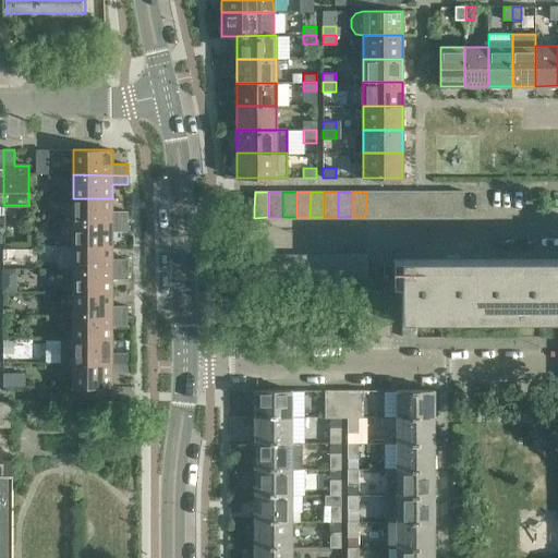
[(366,192),(365,217),(379,217),(379,192),(366,192)]
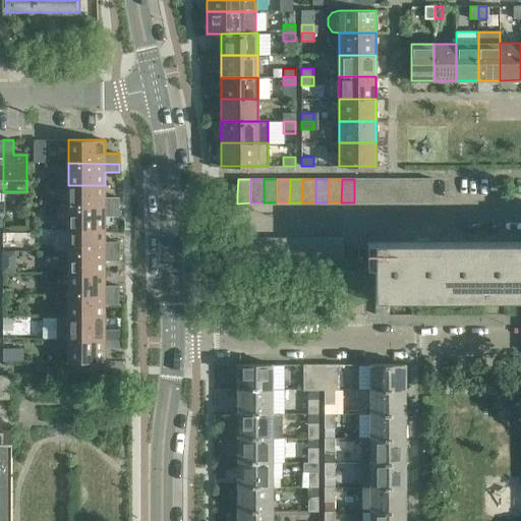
[(354,179),(354,203),(367,203),(367,179),(354,179)]
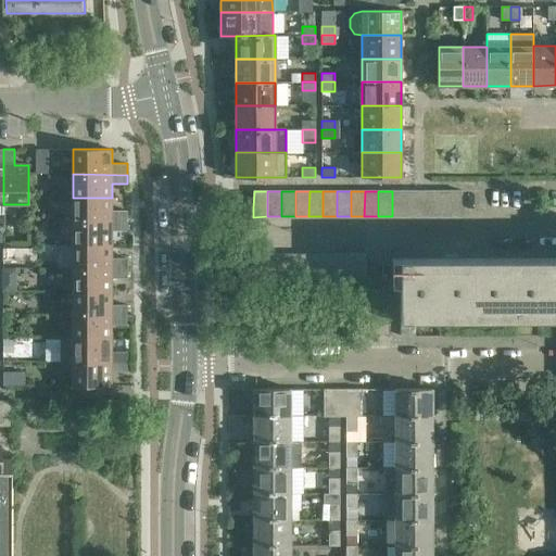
[(392,191),(392,216),(406,216),(406,191),(392,191)]
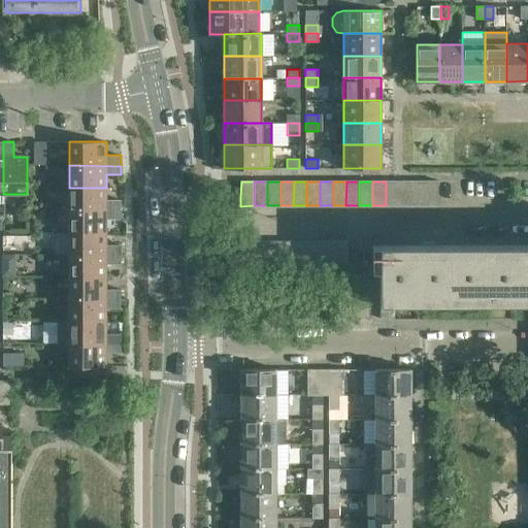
[(386,182),(386,205),(398,205),(399,182),(386,182)]
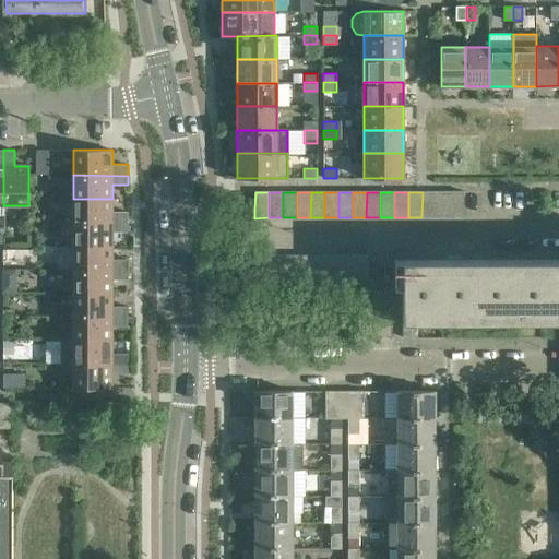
[(423,192),(421,217),(436,217),(436,192),(423,192)]
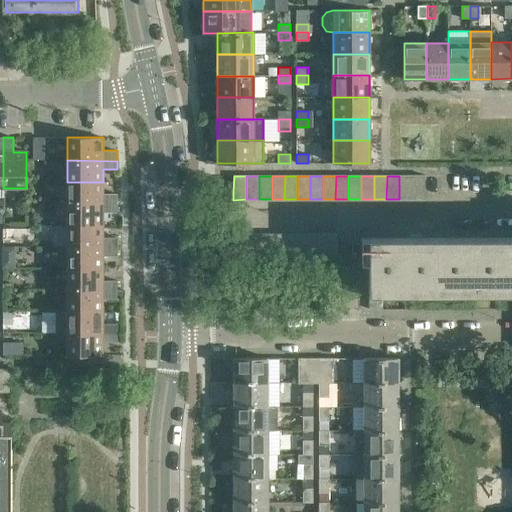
[(399,176),(399,199),(412,199),(412,176),(399,176)]
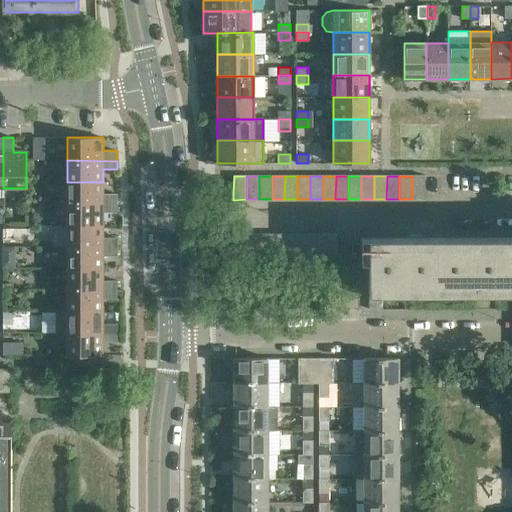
[(412,176),(412,199),(424,199),(425,176),(412,176)]
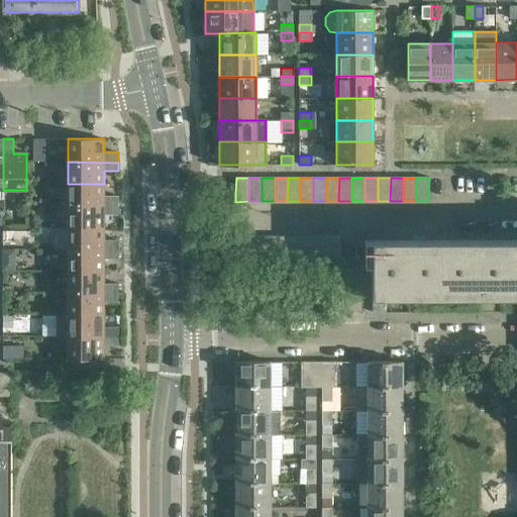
[(68,184),(68,206),(118,206),(118,195),(104,195),(104,184),(68,184)]
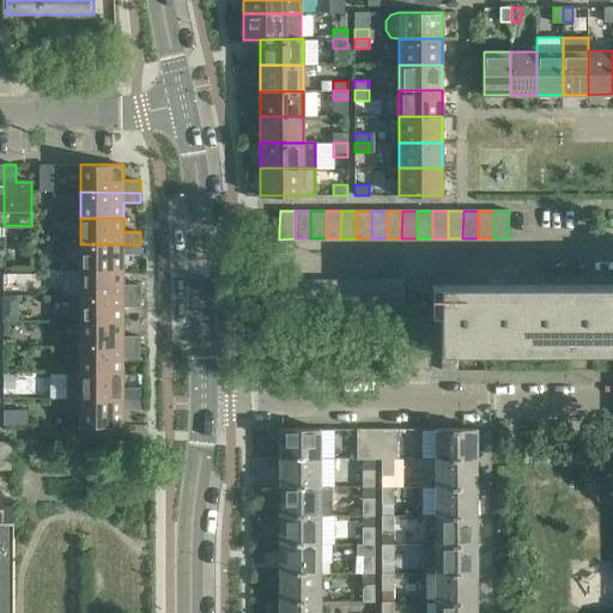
[(80,244),(80,269),(123,269),(123,254),(140,254),(140,244),(80,244)]
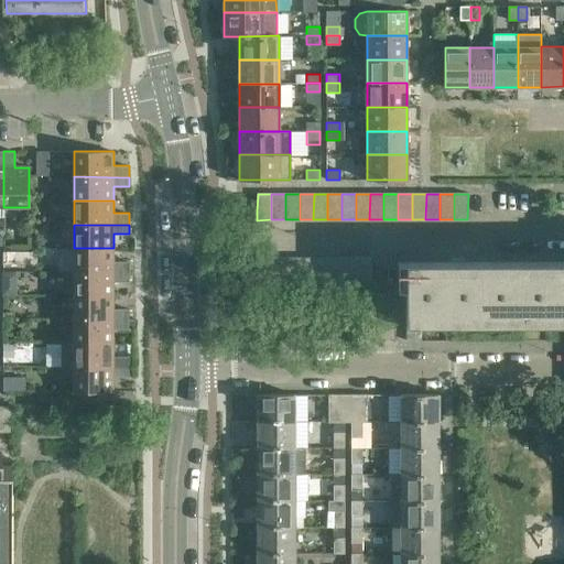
[(74,248),(74,271),(129,271),(129,261),(114,261),(114,248),(74,248)]
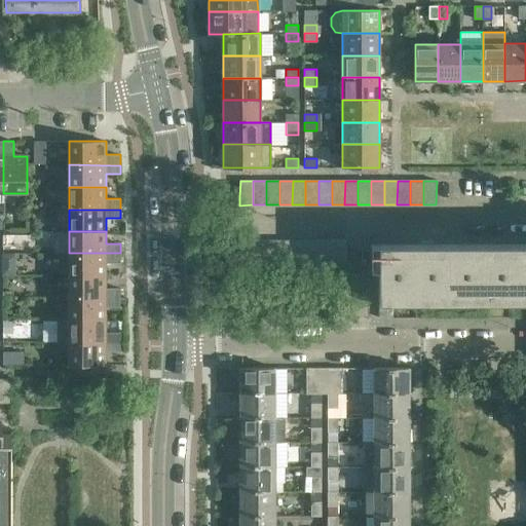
[(15,233),(3,234),(3,247),(13,247),(15,233)]
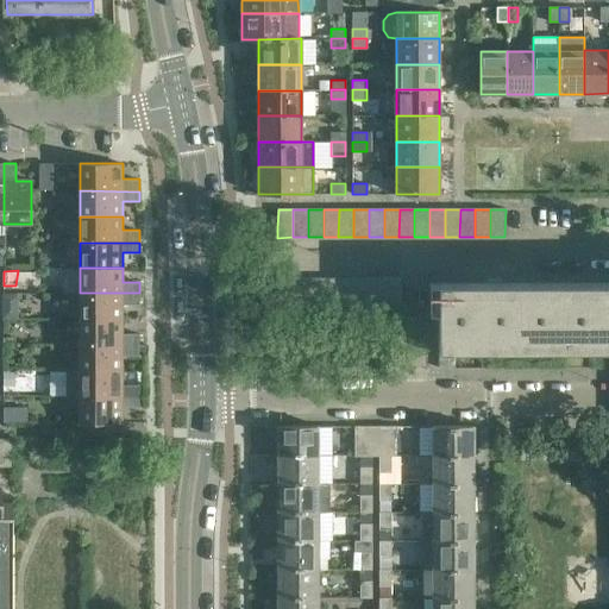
[(278,277),(278,287),(278,306),(294,306),(294,277),(278,277)]
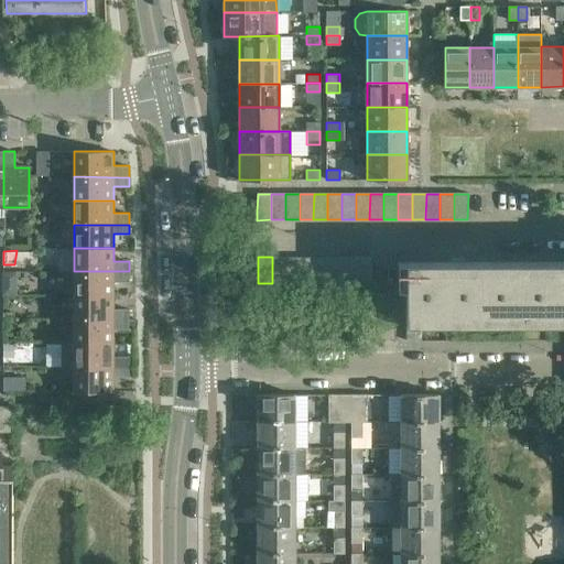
[(286,257),(272,257),(272,283),(286,283),(286,257)]
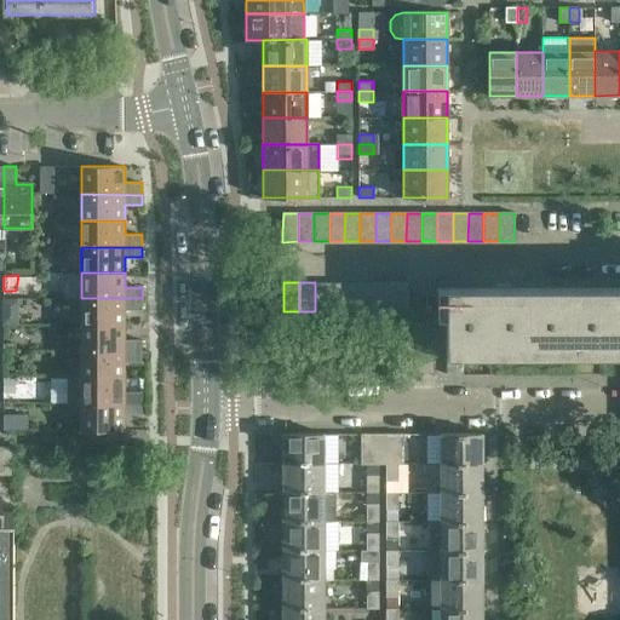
[(331,282),(315,282),(315,311),(331,311),(331,282)]
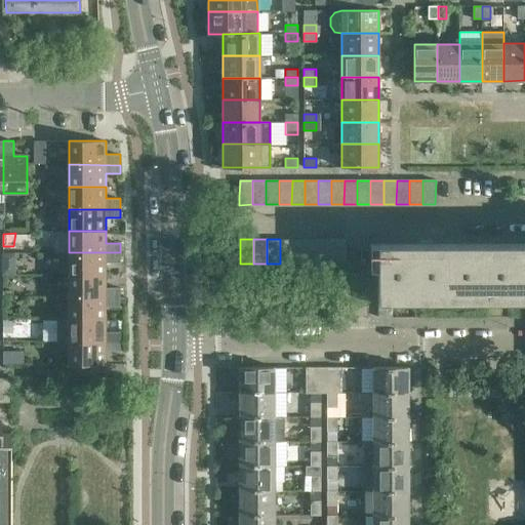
[(292,239),(280,239),(280,264),(292,264),(292,239)]
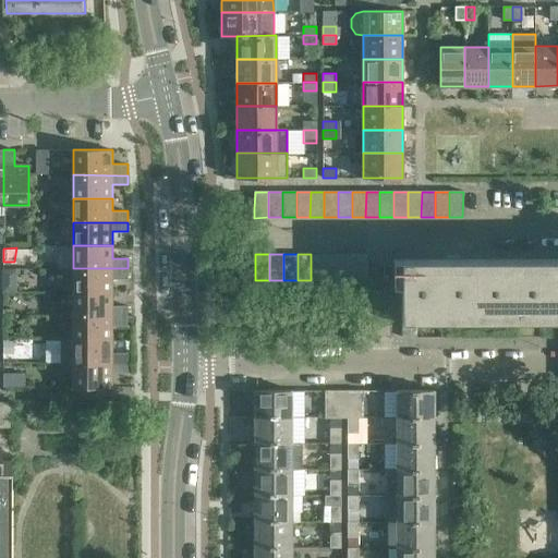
[(325,254),(311,254),(311,280),(325,280),(325,254)]
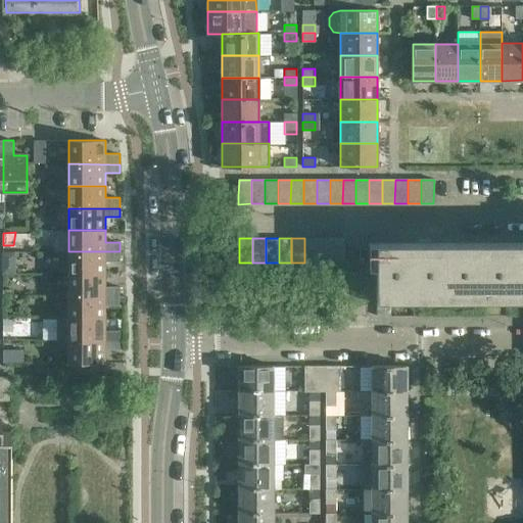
[(318,238),(304,238),(304,263),(318,263),(318,238)]
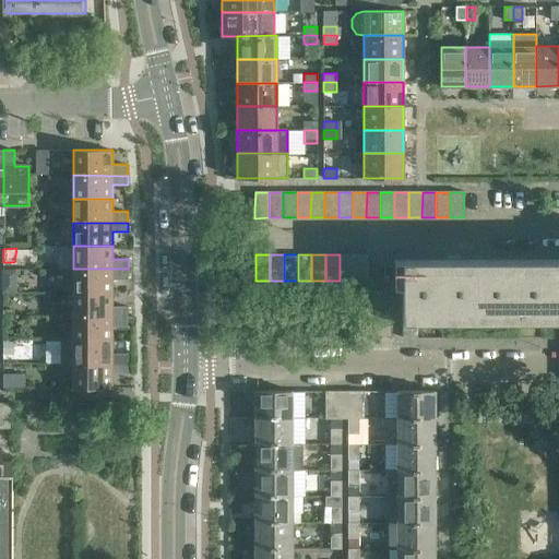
[(354,254),(340,254),(340,281),(354,281),(354,254)]
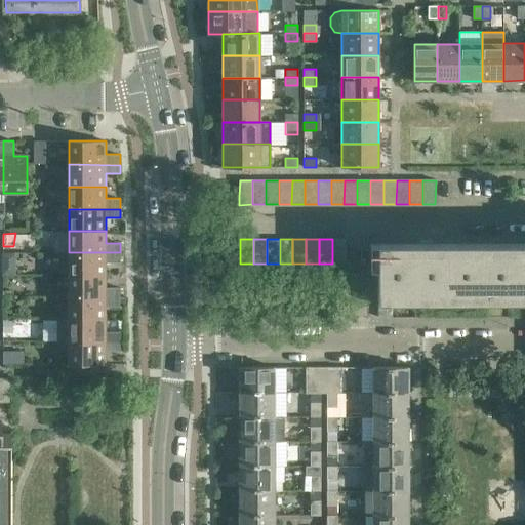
[(345,239),(332,239),(332,264),(345,264),(345,239)]
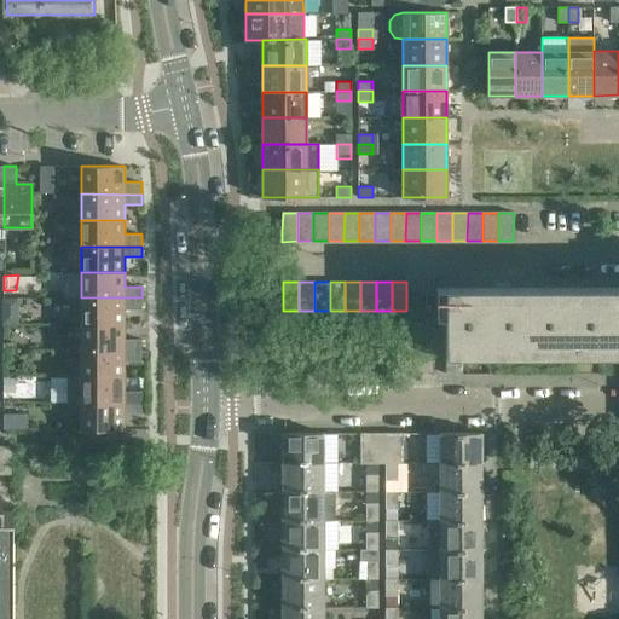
[(618,285),(445,287),(445,354),(446,354),(618,353),(618,285)]
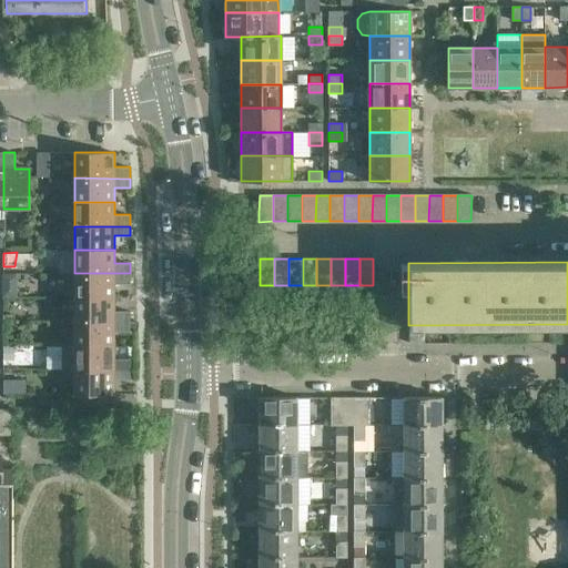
[(13,273),(3,273),(3,287),(13,287),(13,273)]
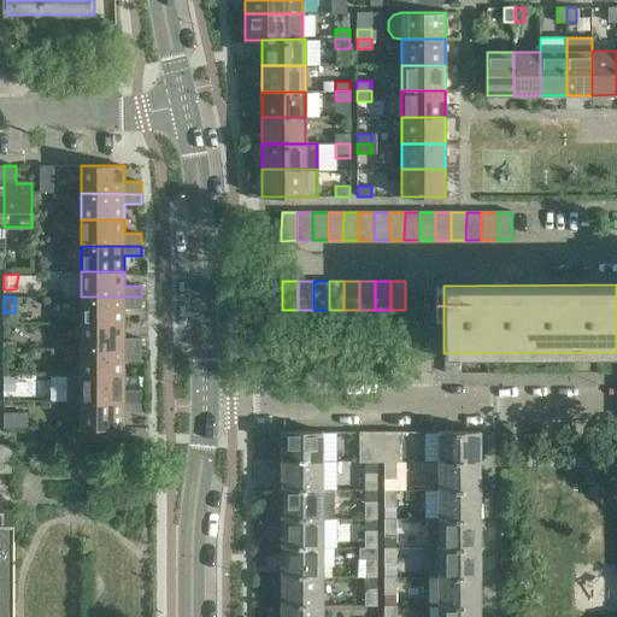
[(81,297),(81,323),(123,323),(123,307),(141,307),(141,297),(81,297)]
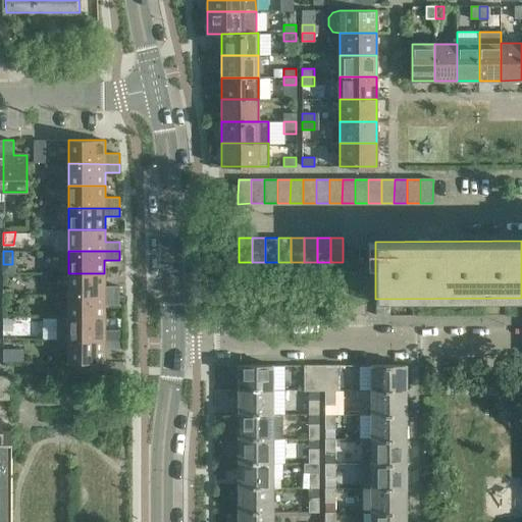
[(68,273),(68,296),(119,295),(119,285),(104,285),(104,273),(68,273)]
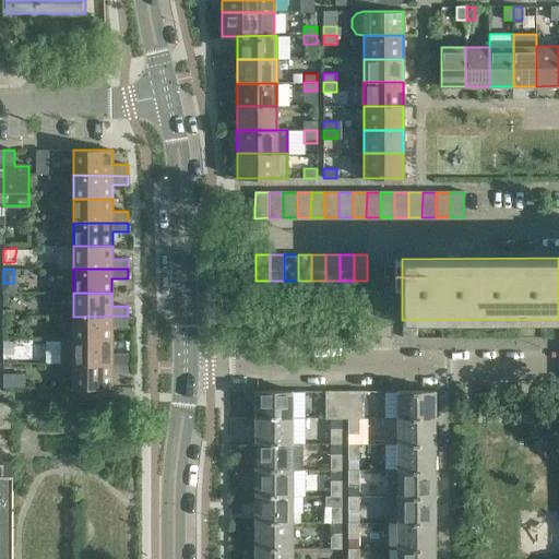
[(73,317),(73,340),(111,340),(111,326),(128,326),(128,316),(73,317)]
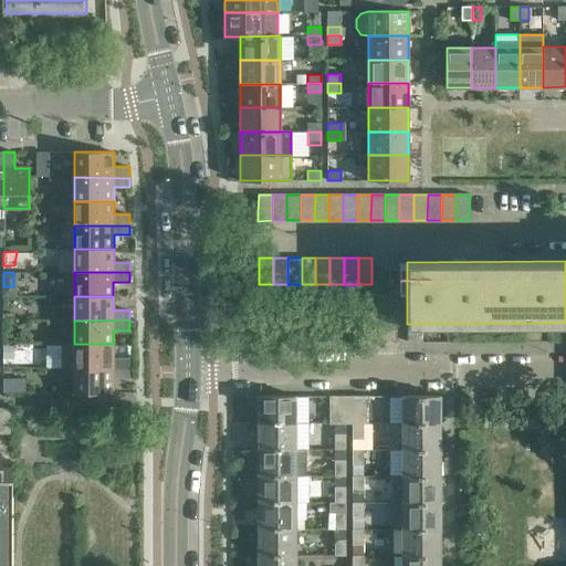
[(14,344),(3,343),(3,357),(14,357),(14,344)]
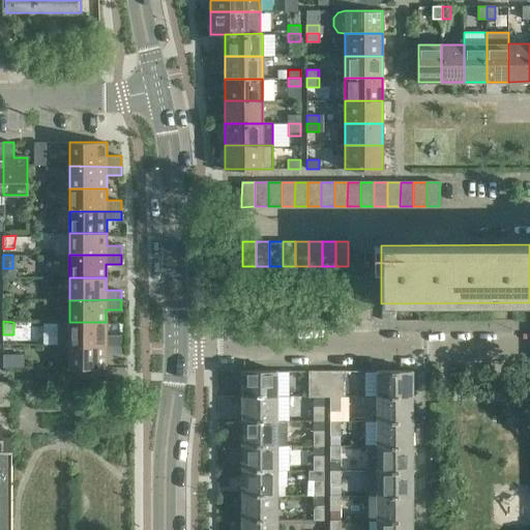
[(69,322),(57,322),(57,344),(69,344),(121,344),(121,334),(106,334),(106,322),(69,322)]
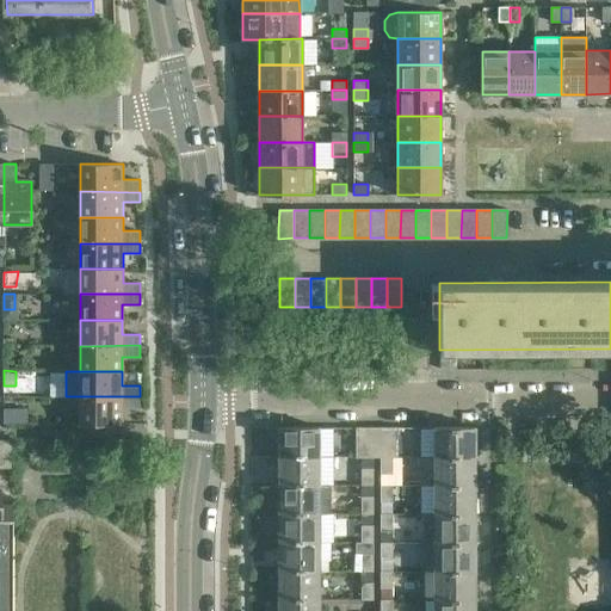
[(80,396),(80,423),(122,424),(122,408),(140,408),(140,396),(80,396)]
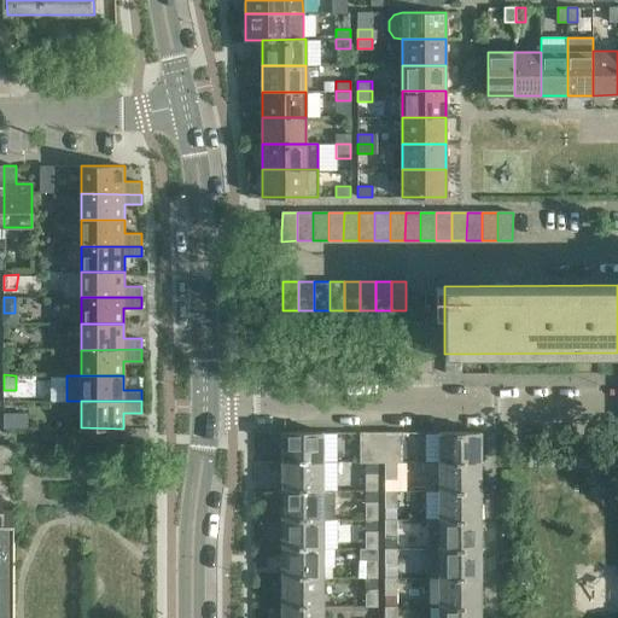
[(15,413),(15,429),(27,429),(27,413),(15,413)]
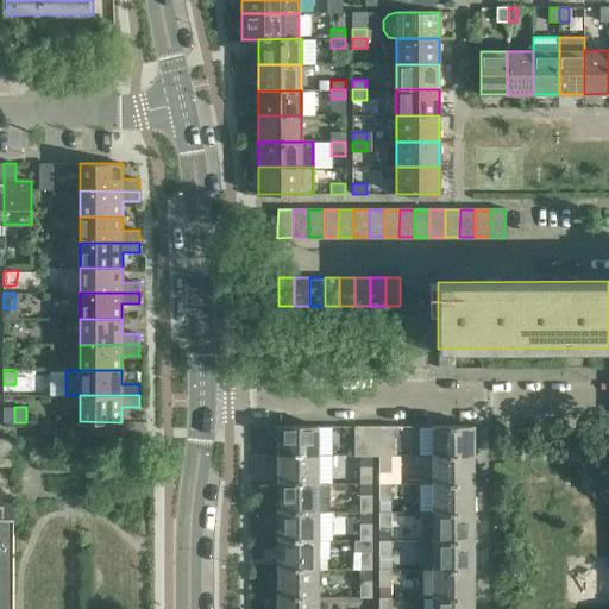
[(318,426),(277,426),(277,456),(318,456),(318,426)]
